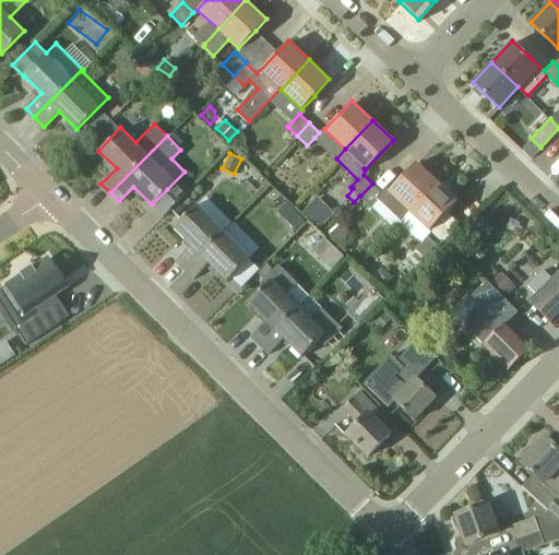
[(408,211),(436,180),(416,162),(389,190),(385,187),(381,192),(372,184),(360,196),(370,207),(378,199),(396,217),(396,216),(400,219),(407,210),(408,211)]
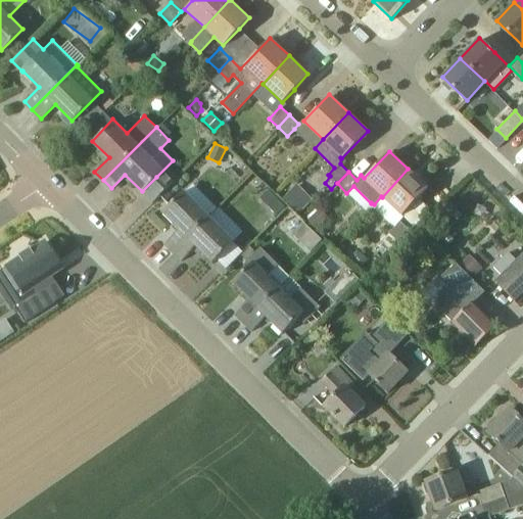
[(414,203),(413,202),(427,187),(408,169),(382,197),(401,216),(414,203)]
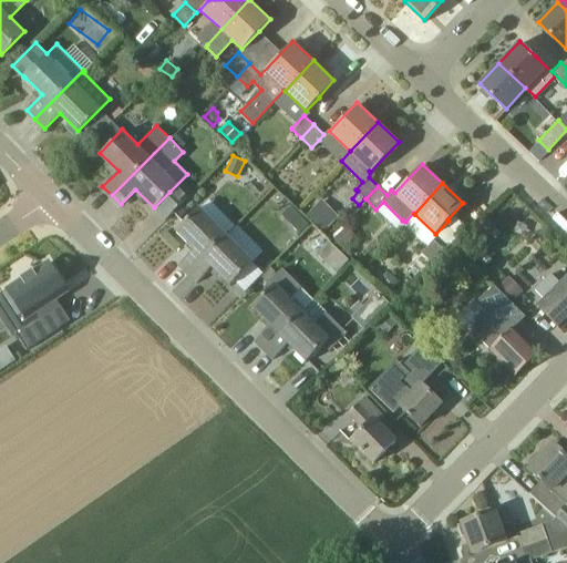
[(334,217),(319,201),(307,212),(323,228),(334,217)]
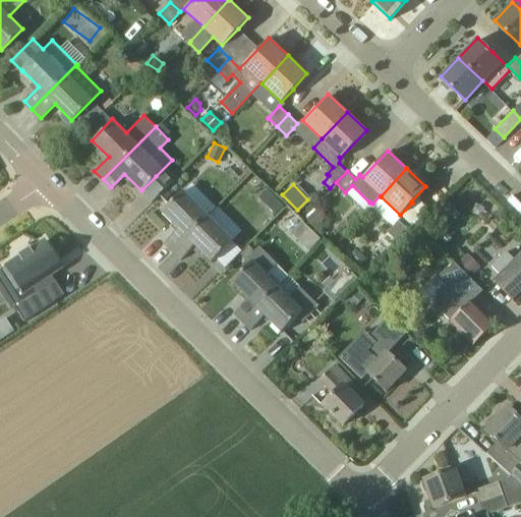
[(172,249),(208,214),(182,188),(161,211),(178,227),(164,241),(172,249)]
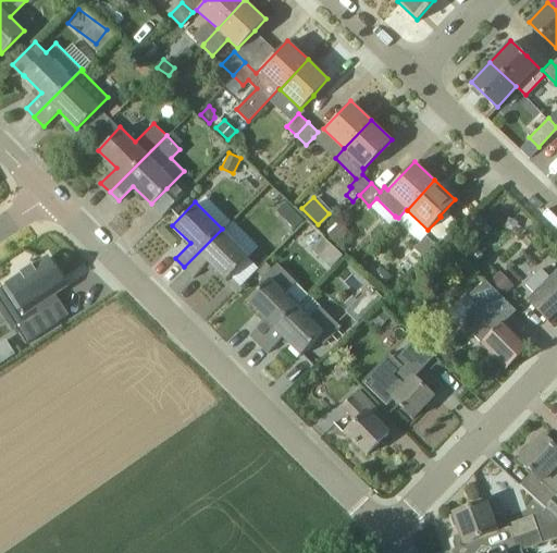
[(304,218),(295,209),(285,218),(294,228),(304,218)]
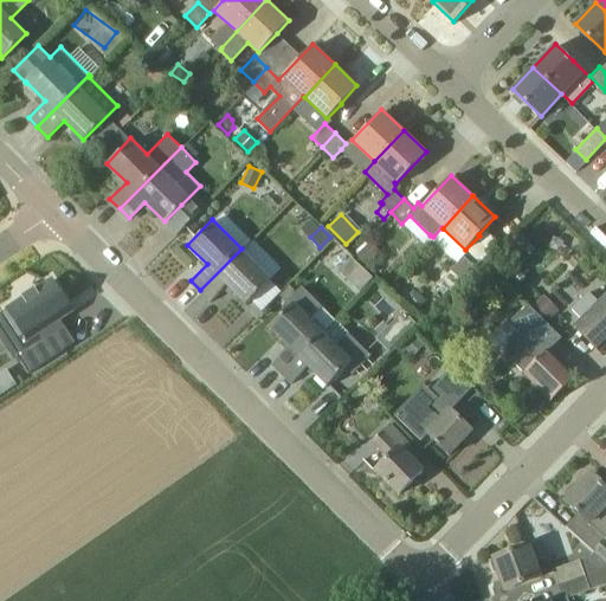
[(371,240),(358,251),(367,263),(380,251),(371,240)]
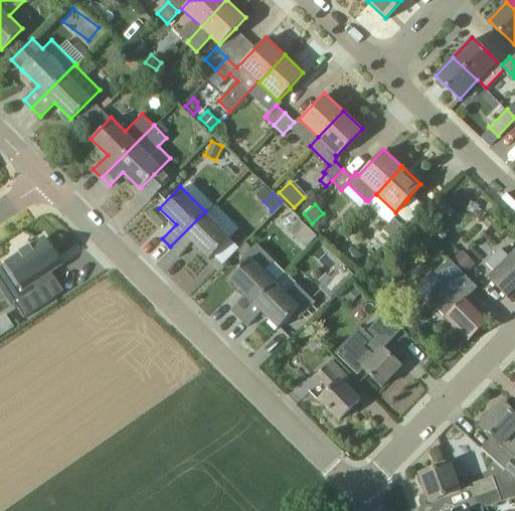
[(208,258),(230,237),(205,211),(170,246),(178,254),(192,240),(208,258)]
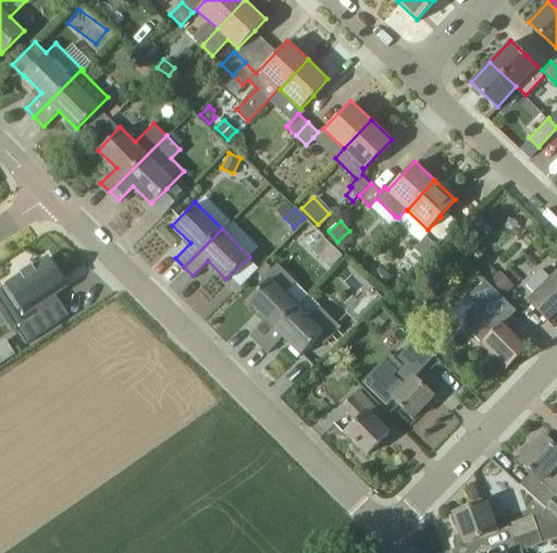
[(425,234),(413,247),(424,257),(436,244),(425,234)]
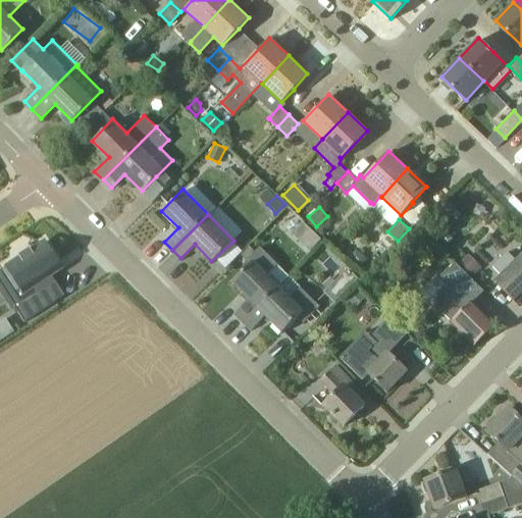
[(320,238),(313,230),(302,242),(310,249),(320,238)]
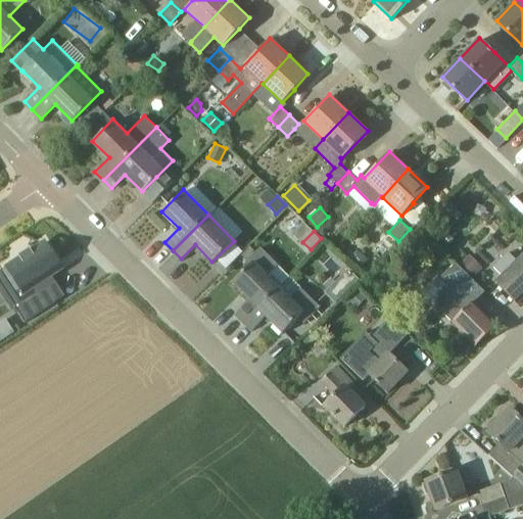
[(63,265),(47,238),(0,269),(0,284),(22,318),(54,297),(46,284),(52,281),(49,274),(63,265)]
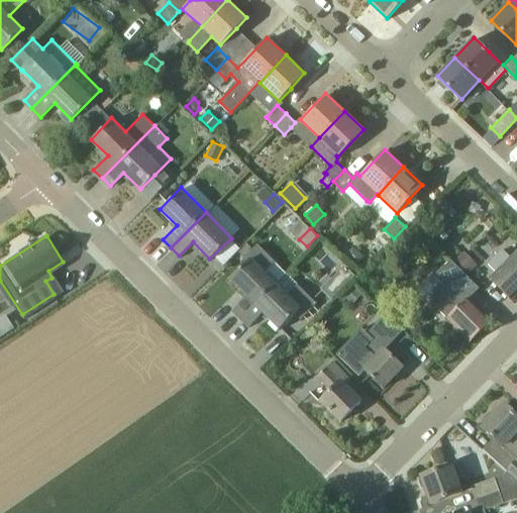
[(381,246),(384,242),(379,237),(376,240),(381,246)]
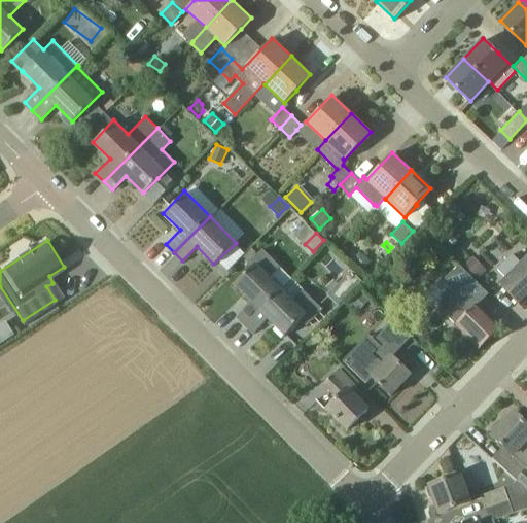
[(261,248),(256,252),(251,246),(242,255),(248,262),(247,263),(251,267),(234,284),(251,301),(237,315),(245,324),(282,287),(270,276),(279,266),(261,248)]
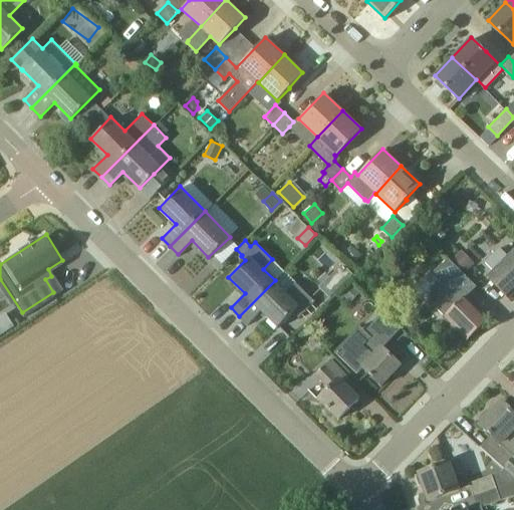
[(399,254),(390,244),(377,255),(387,266),(399,254)]
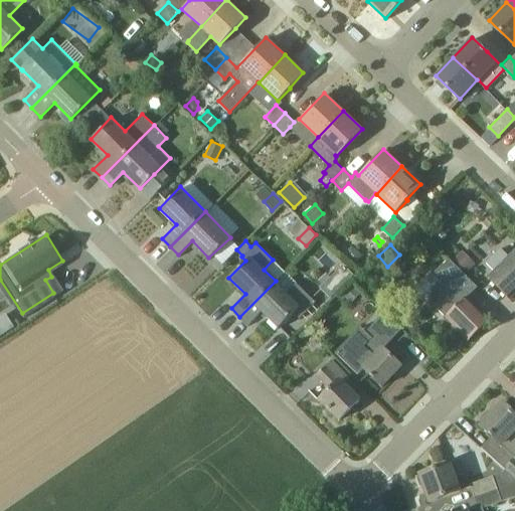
[(509,297),(514,291),(514,247),(508,256),(500,246),(486,262),(493,270),(488,275),(509,297)]
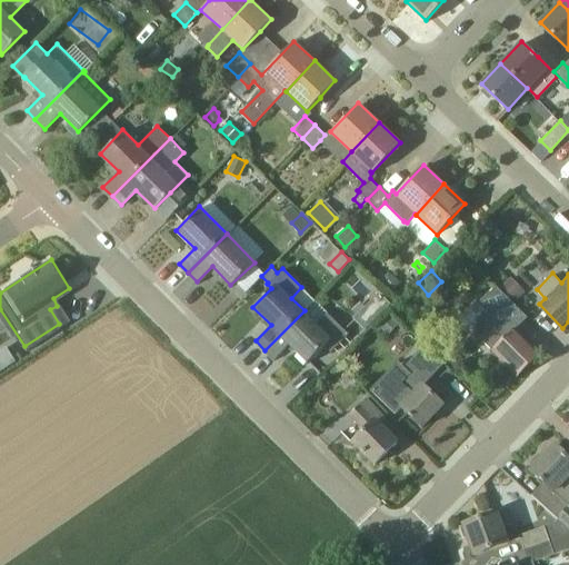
[(499,286),(513,301),(525,290),(510,275),(499,286)]
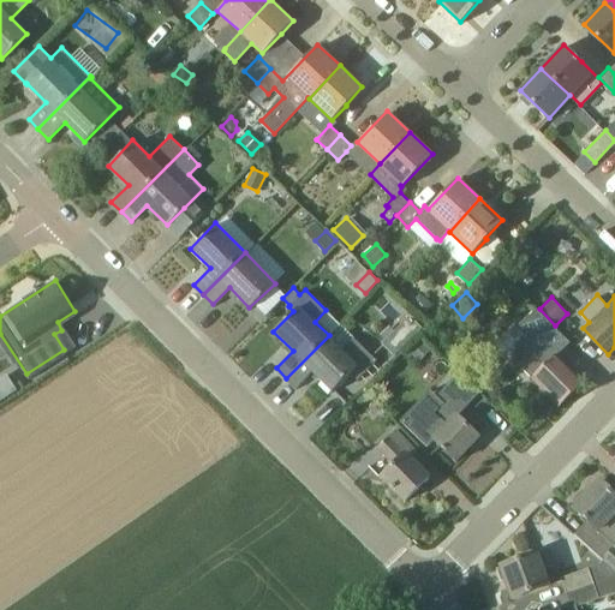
[(583,380),(556,353),(569,341),(536,308),(517,327),(523,333),(517,339),(512,357),(559,404),(583,380)]
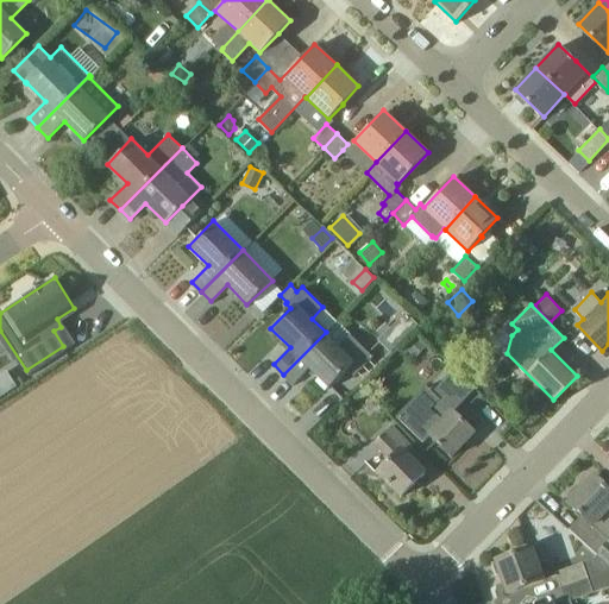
[(406,310),(391,325),(405,337),(418,322),(406,310)]
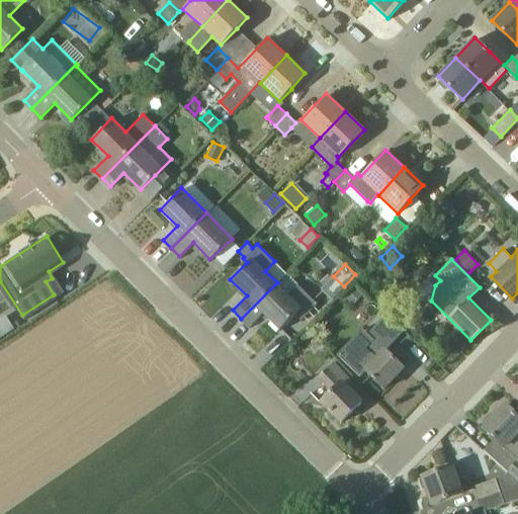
[(300,316),(316,301),(286,272),(277,282),(241,319),(249,326),(263,312),(280,328),(296,311),(300,316)]
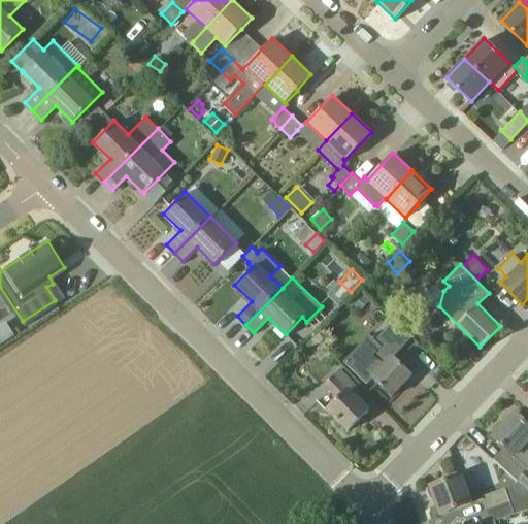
[(351,300),(360,308),(369,298),(361,290),(351,300)]
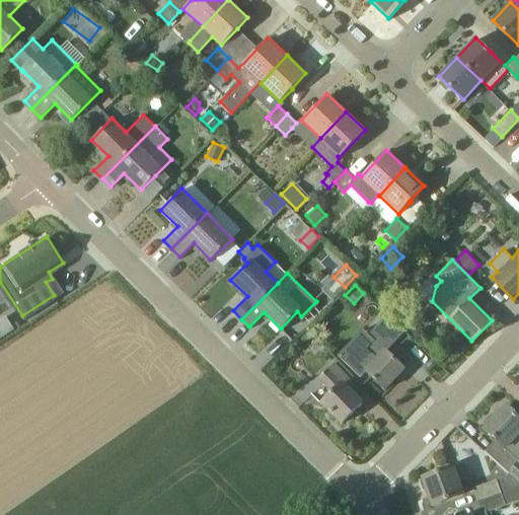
[(5,313),(0,315),(0,336),(14,327),(5,313)]
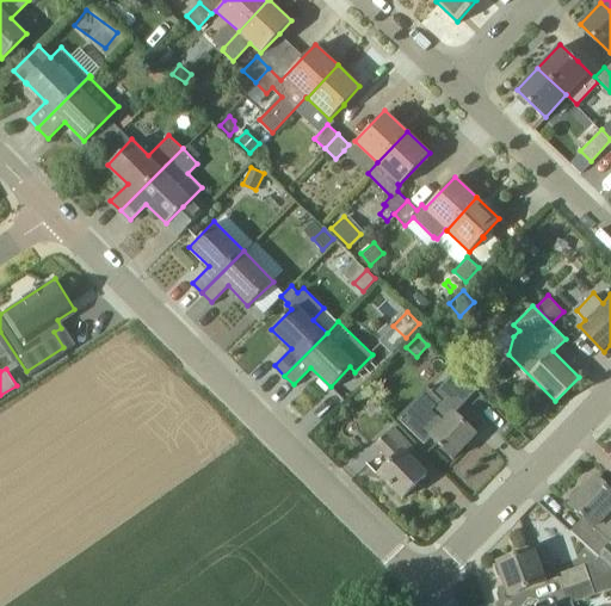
[(423,440),(430,433),(452,456),(476,432),(454,410),(468,396),(448,377),(433,391),(426,385),(397,415),(423,440)]
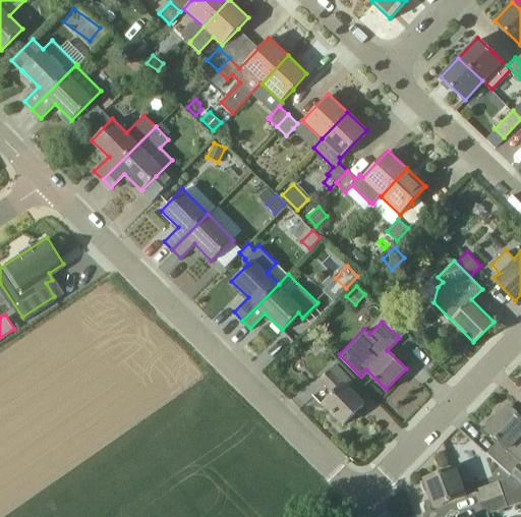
[(302,336),(313,347),(321,341),(310,329),(302,336)]
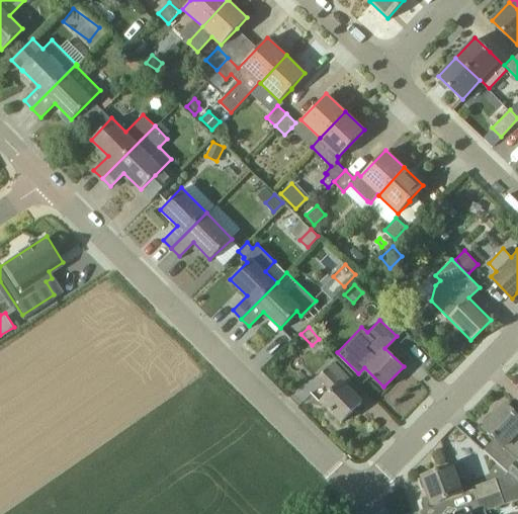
[(361,401),(345,384),(350,378),(333,360),(318,374),(332,390),(321,400),(341,421),(361,401)]
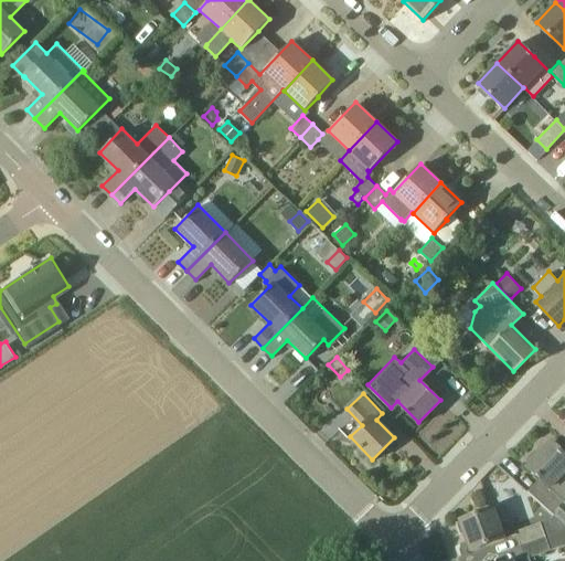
[(564,452),(552,440),(541,452),(537,450),(533,450),(528,456),(528,461),(530,463),(528,466),(539,477),(528,489),(556,515),(555,516),(564,525),(564,452)]
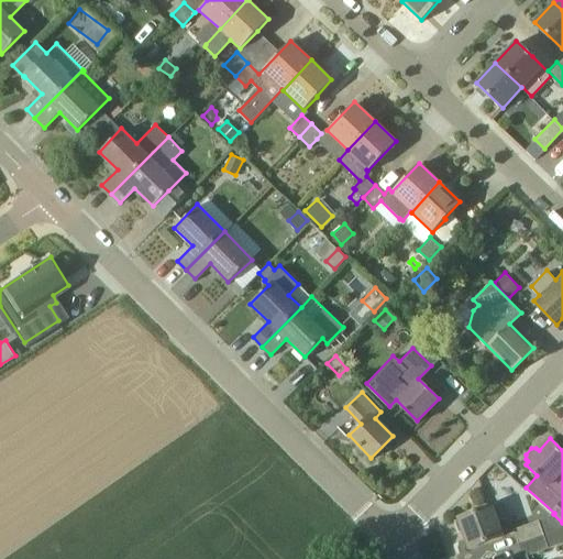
[(468,547),(503,535),(492,505),(457,517),(468,547)]
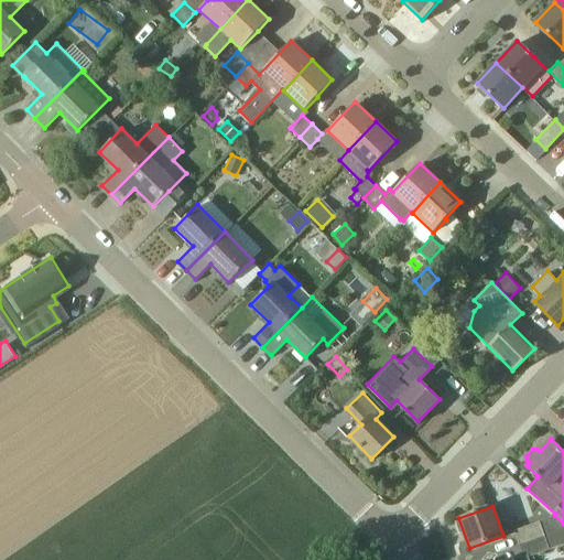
[(519,544),(563,526),(563,524),(554,515),(514,529),(519,544)]
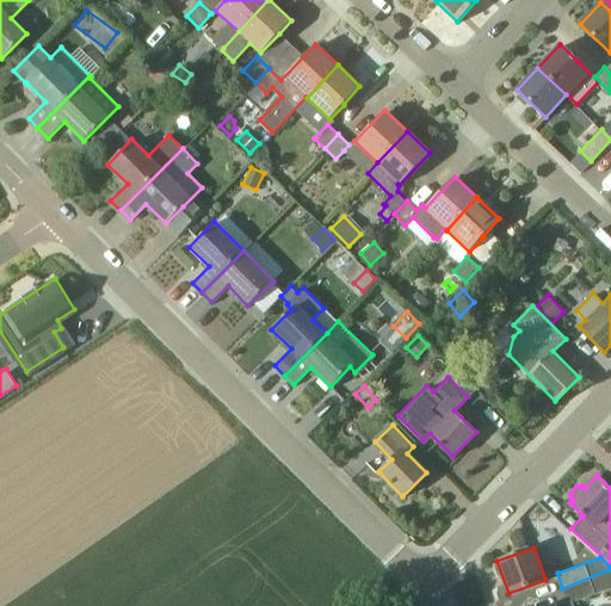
[(568,603),(610,586),(610,569),(562,588),(568,603)]
